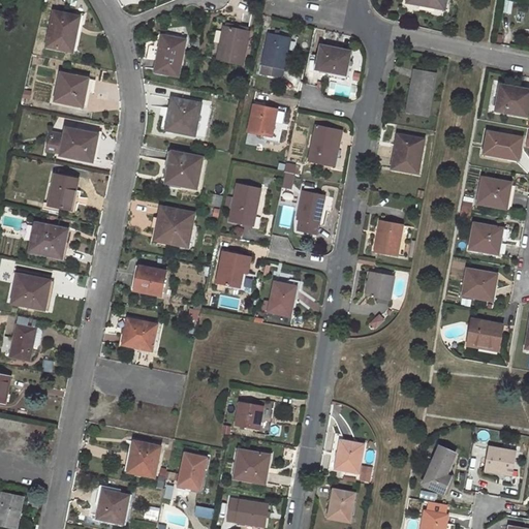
[(413,0),(421,1),(419,4),(445,9),(446,0),(413,0)]
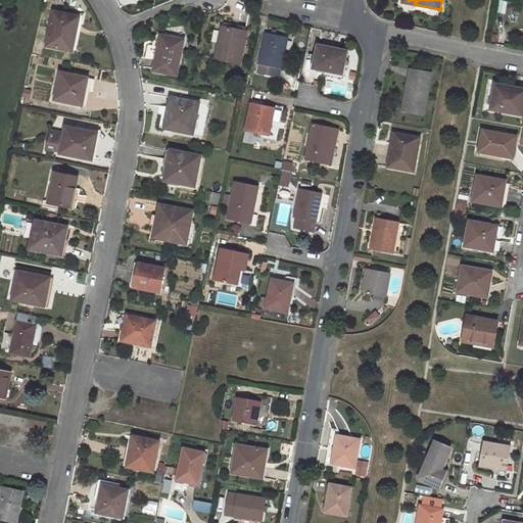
[(53,11),(46,46),(72,51),(77,30),(74,29),(76,15),(53,11)]
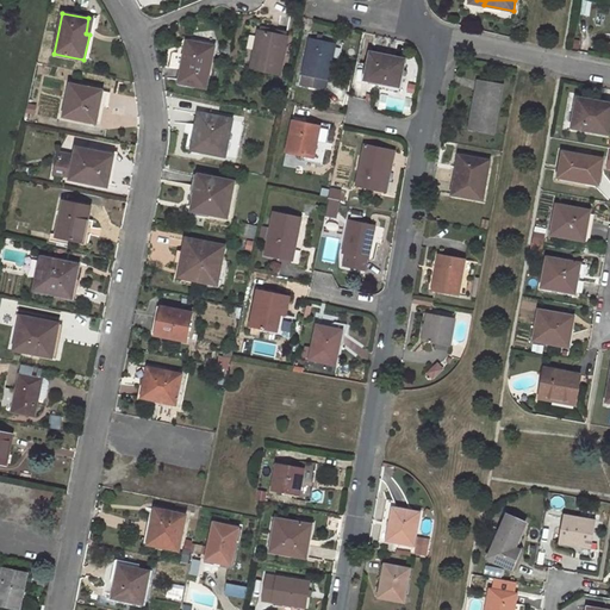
[(260,32),(251,68),(279,74),(286,37),(260,32)]
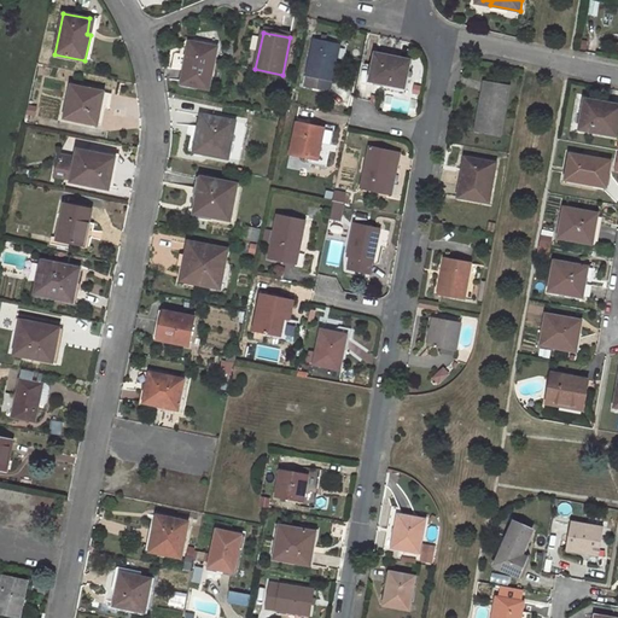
[(314,38),(304,87),(330,92),(339,44),(314,38)]
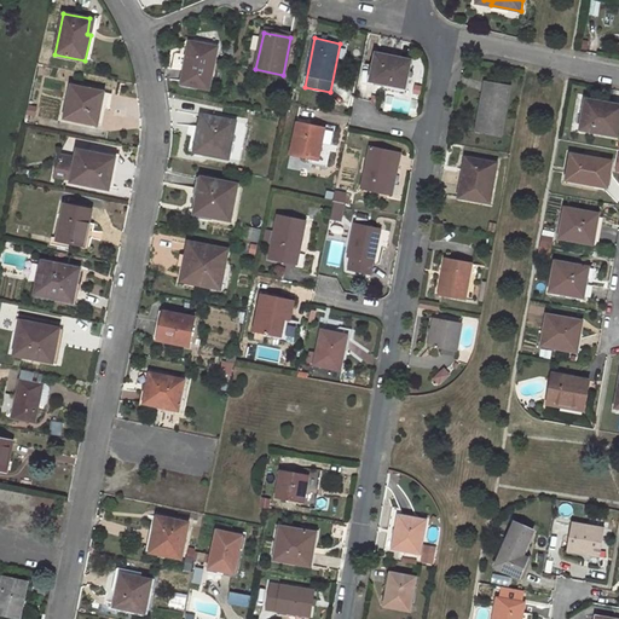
[(190,42),(181,84),(209,88),(218,48),(190,42)]
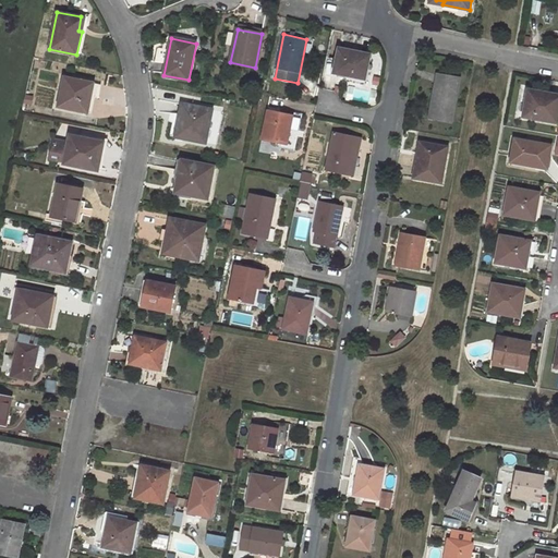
[(329,57),(325,75),(334,77),(335,73),(365,80),(370,55),(340,48),(337,59),(329,57)]
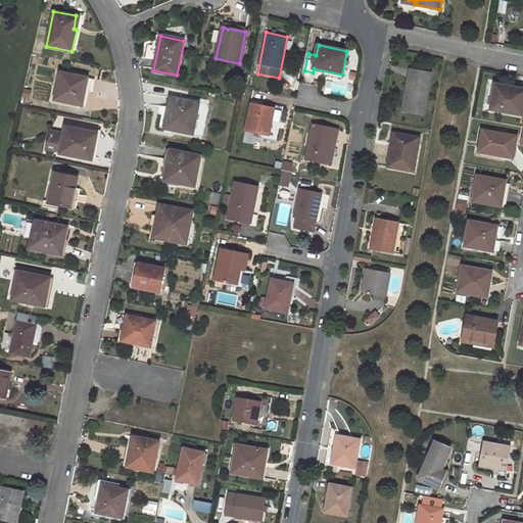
[(411,69),(402,110),(424,114),(431,74),(411,69)]
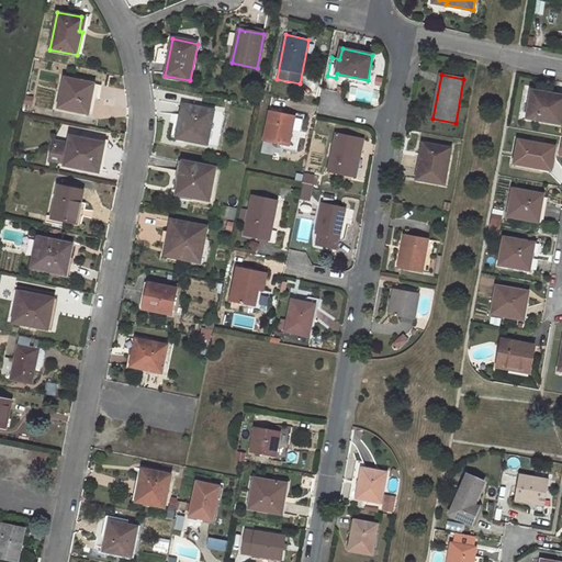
[(65,78),(58,107),(88,113),(91,100),(88,100),(91,83),(65,78)]
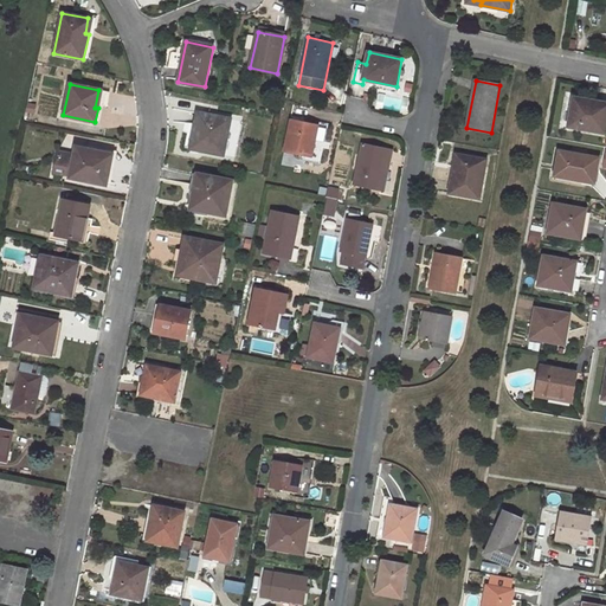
[(605,127),(605,103),(574,98),(569,127),(605,134),(605,127)]
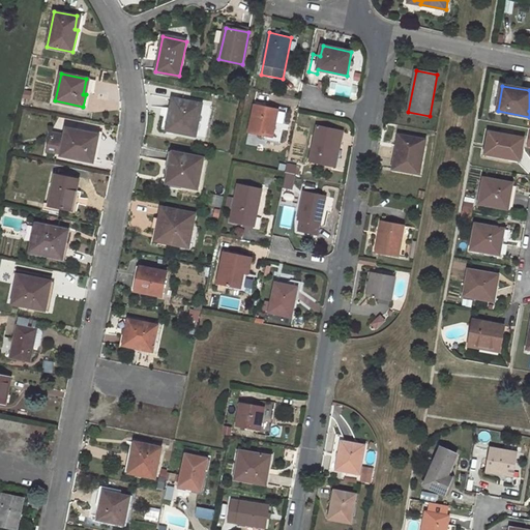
[(201,104),(173,98),(170,111),(174,112),(170,130),(195,136),(201,104)]
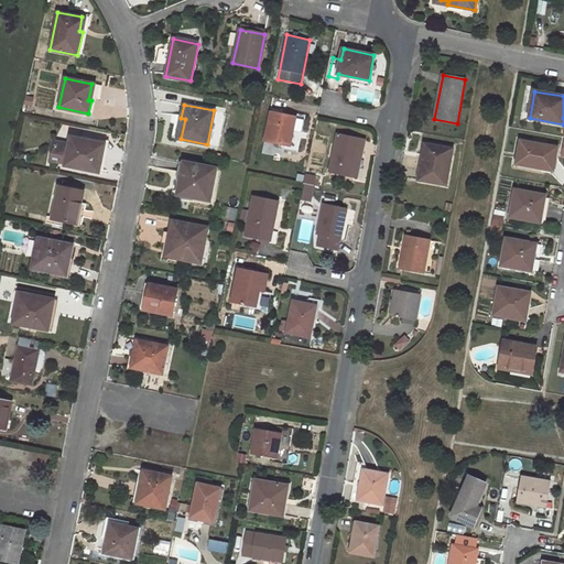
[(271,111),(266,140),(290,145),(295,117),(271,111)]
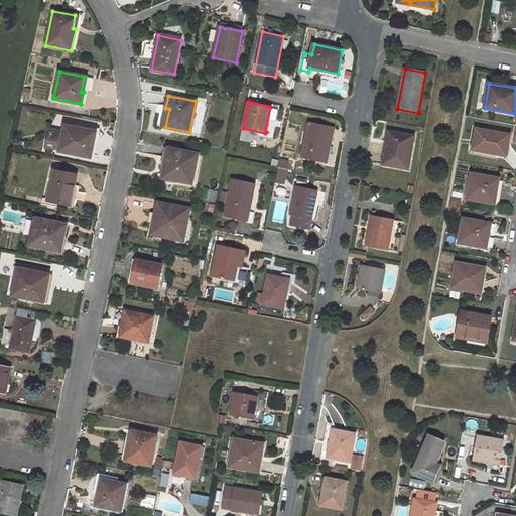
[(165,108),(161,126),(165,127),(169,109),(165,108)]
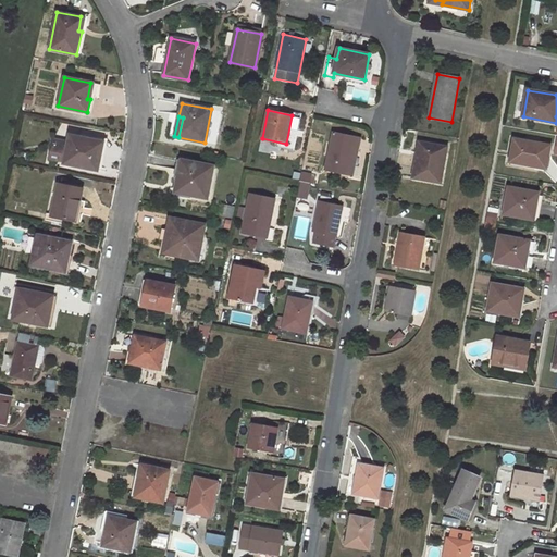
[(334,132),(326,170),(348,174),(356,137),(334,132)]
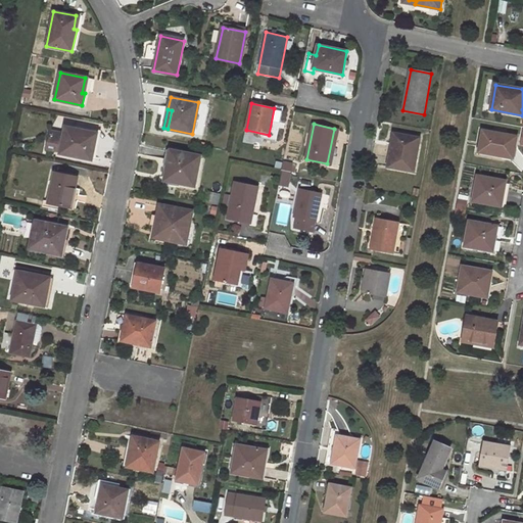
[(63,138),(50,135),(47,148),(60,151),(60,152),(91,159),(94,147),(91,147),(94,133),(65,127),(63,138)]
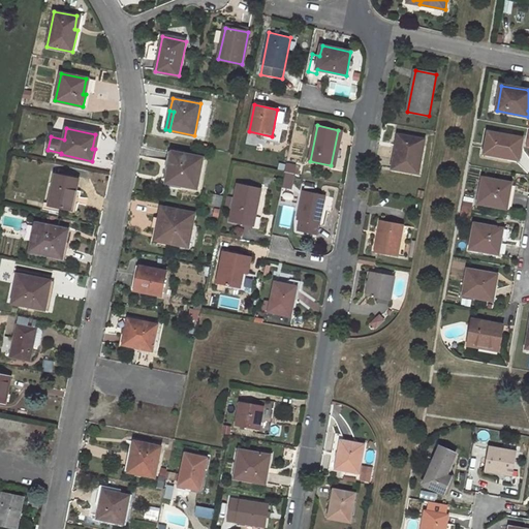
[(522,138),(489,132),(485,153),(519,159),(522,138)]
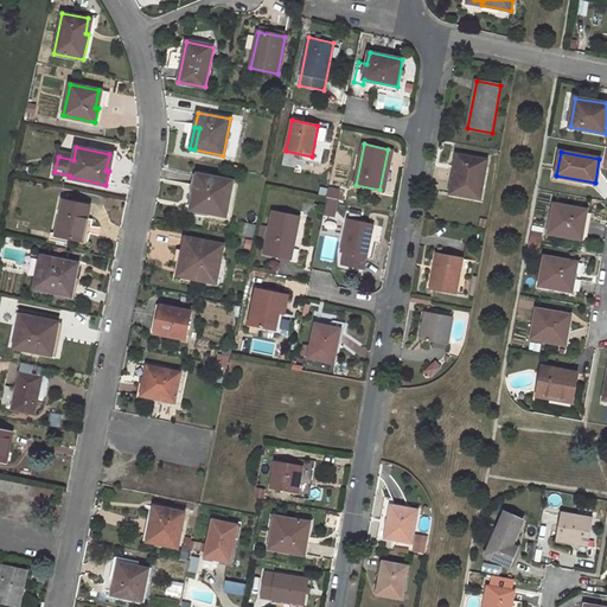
[(458,155),(452,184),(459,185),(457,195),(480,198),(487,160),(458,155)]
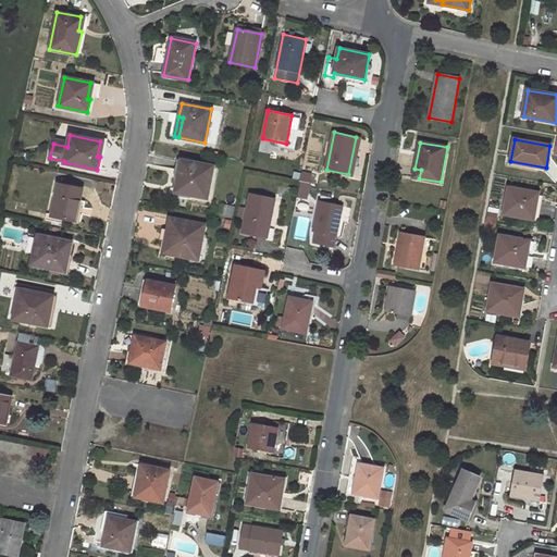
[(182,160),(175,192),(207,198),(214,166),(182,160)]
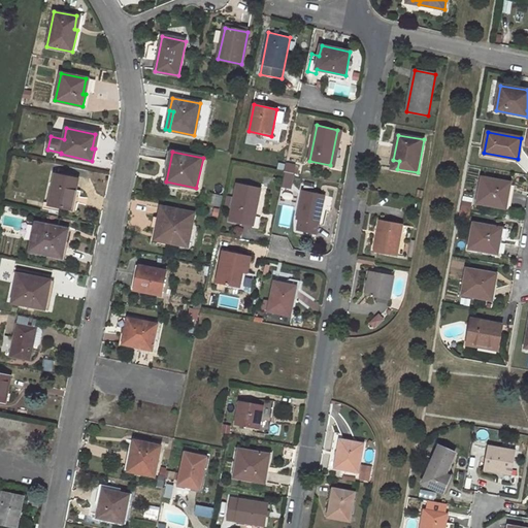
[(294,173),(295,165),(287,163),(285,171),(294,173)]
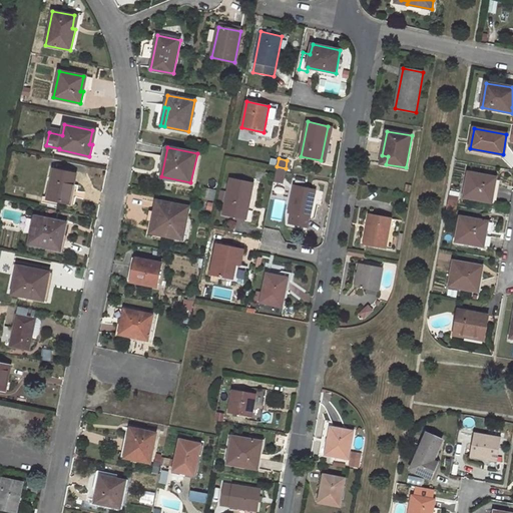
[(53,169),(46,203),(58,206),(59,201),(74,204),(78,185),(73,184),(75,174),(53,169)]
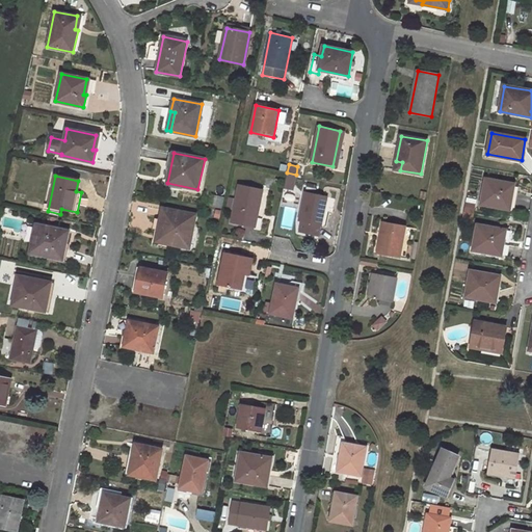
[(513,184),(485,179),(481,204),(509,209),(513,184)]
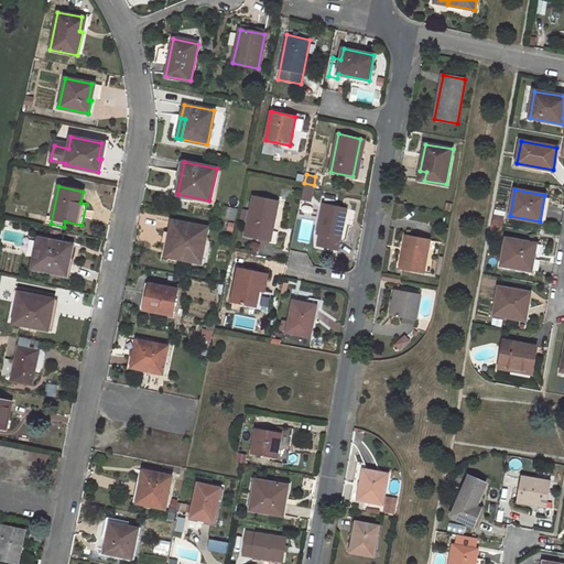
[(253,196),(246,236),(270,240),(278,202),(253,196)]
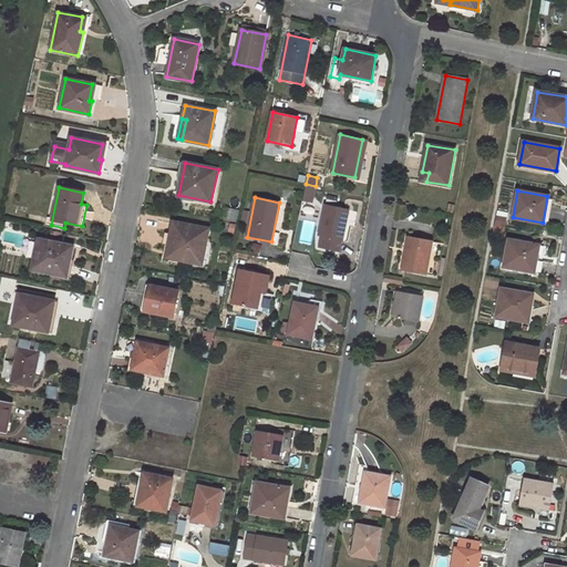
[(349,209),(325,205),(319,235),(321,236),(319,247),(340,251),(349,209)]
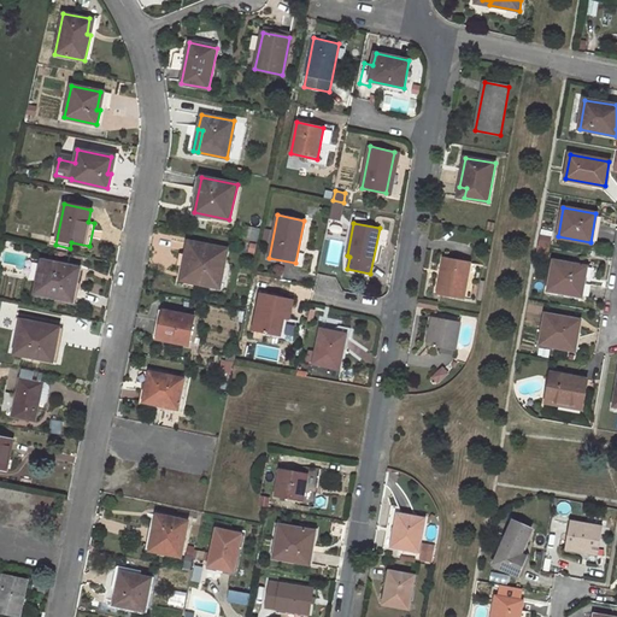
[(250,227),(247,239),(257,241),(259,229),(250,227)]
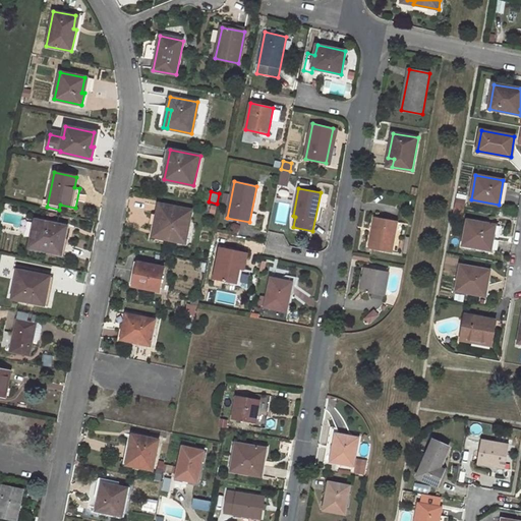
[(191,211),(159,204),(157,216),(163,217),(159,238),(185,243),(191,211)]
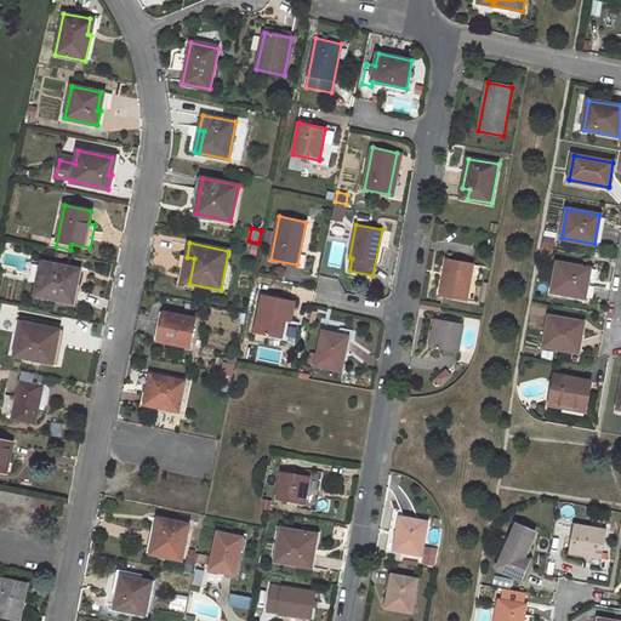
[(187,257),(182,283),(189,284),(194,258),(187,257)]
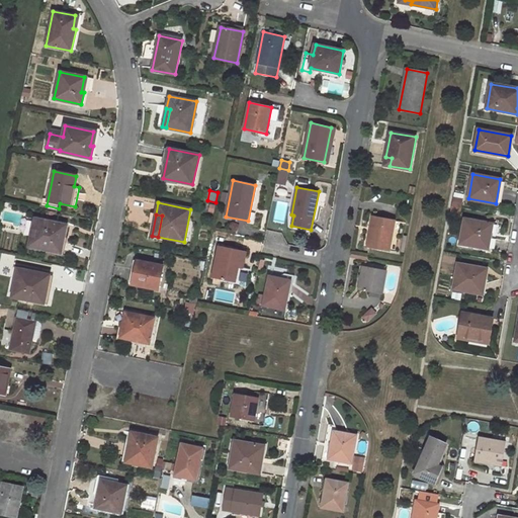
[(370,231),(367,246),(390,250),(395,221),(374,217),(371,231),(370,231)]
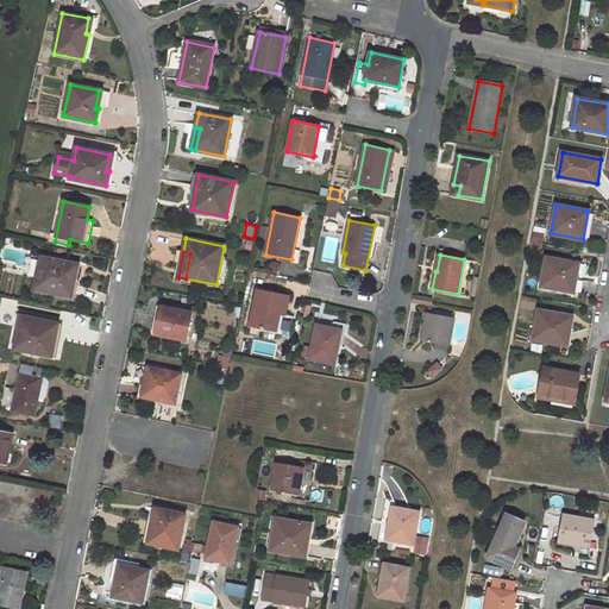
[(41,257),(35,289),(71,297),(79,265),(41,257)]
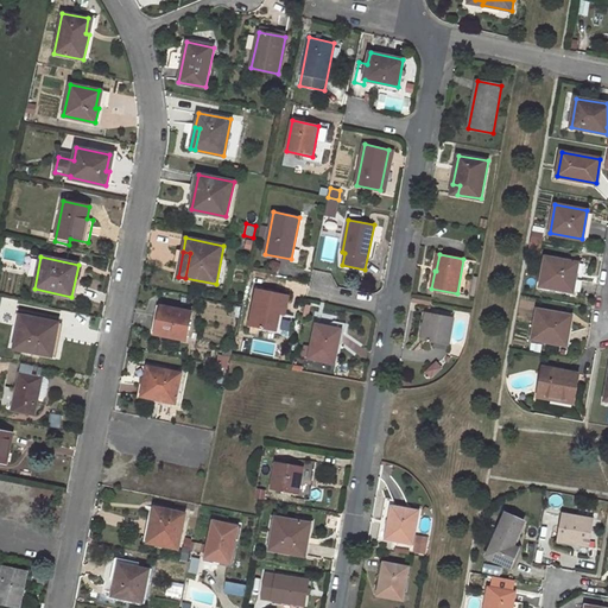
[(578,263),(546,257),(540,285),(574,291),(578,263)]
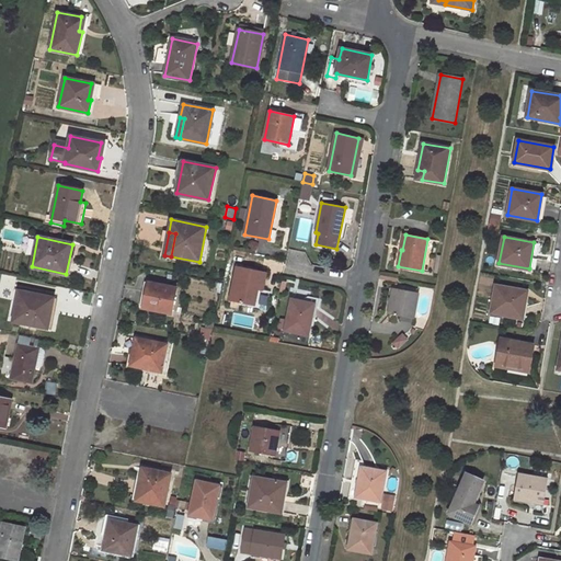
[(238,266),(231,300),(254,305),(258,289),(262,290),(265,273),(238,266)]
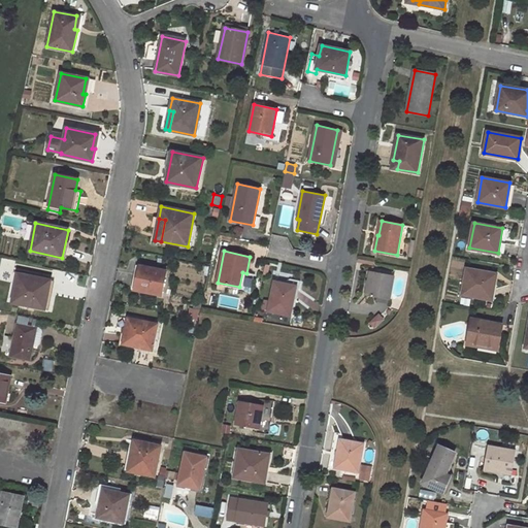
[(139,266),(134,290),(161,295),(166,271),(139,266)]
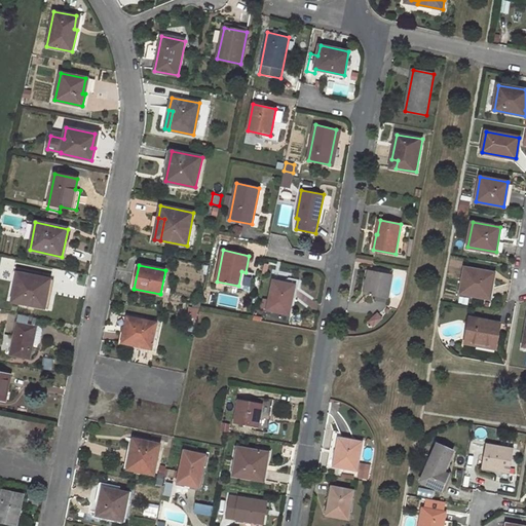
[(494,273),(465,268),(460,293),(490,299),(494,273)]
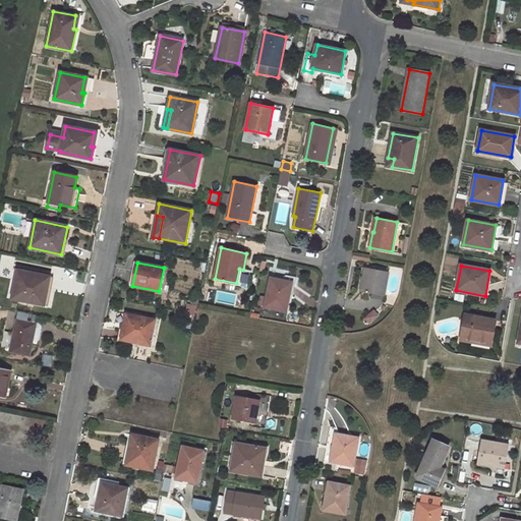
[(365,268),(361,291),(384,296),(389,272),(365,268)]
